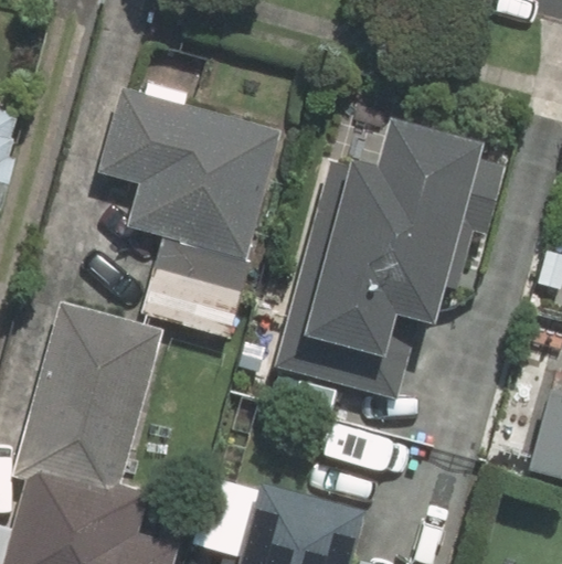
[(146,80),(142,95),(120,89),(101,172),(138,181),(127,227),(159,234),(139,318),(229,339),(277,127),(182,104),(186,88),(146,80)]
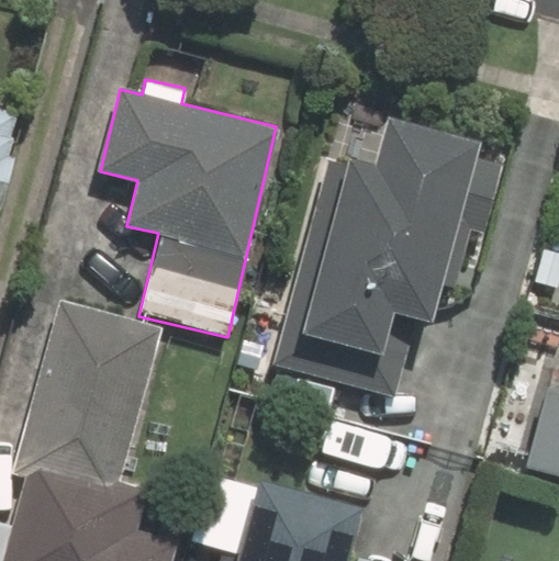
[(0,192),(19,114),(0,110),(0,192)]
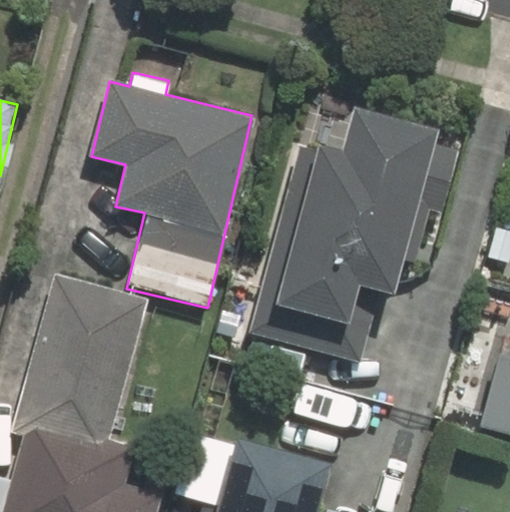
[(382,284),(397,287),(403,262),(420,266),(448,150),(430,146),(435,124),(352,105),(343,143),(299,133),(251,335),(364,361),(382,284)]
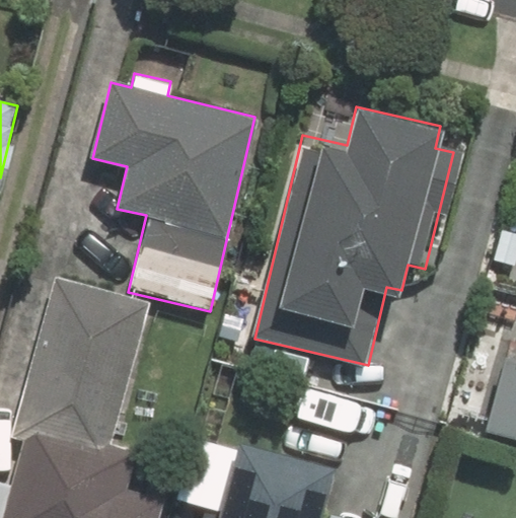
[(11,487),(2,485),(0,484),(0,517),(150,517),(157,493),(122,485),(130,450),(112,446),(147,301),(53,279),(13,438),(22,440),(11,487)]
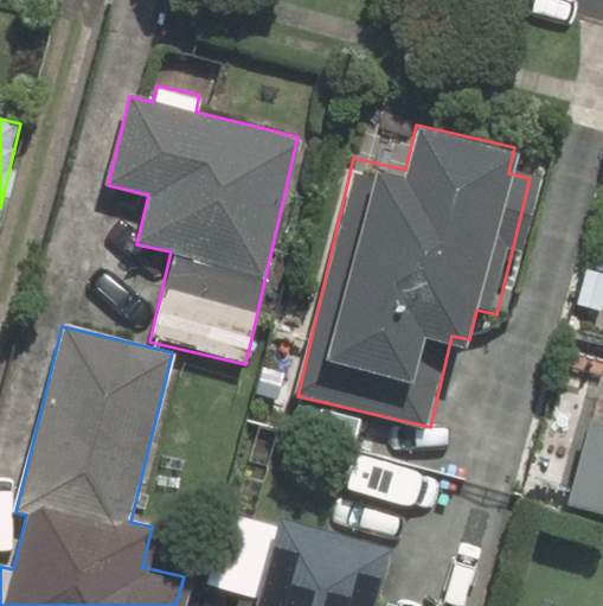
[(602,419),(582,414),(558,504),(602,515),(602,419)]
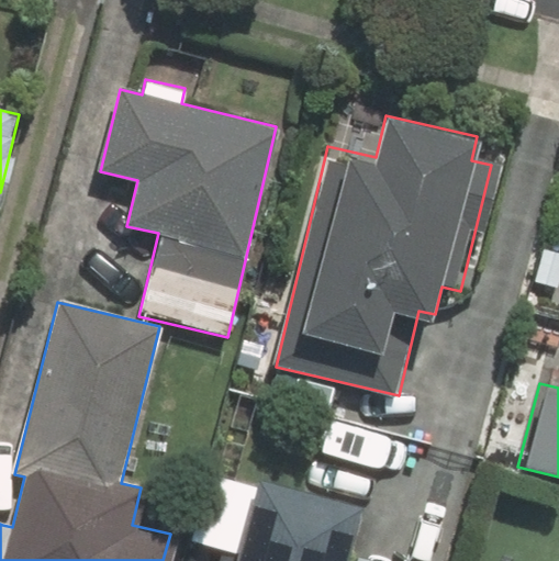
[(255,475),(239,538),(223,535),(215,560),(344,560),(358,500),(255,475)]
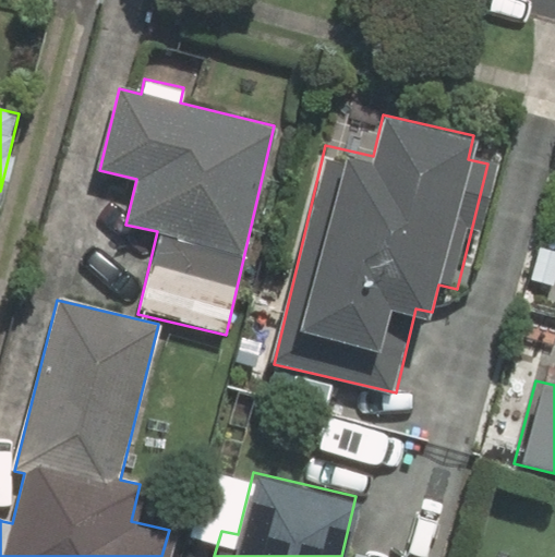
All buildings are outlined.
